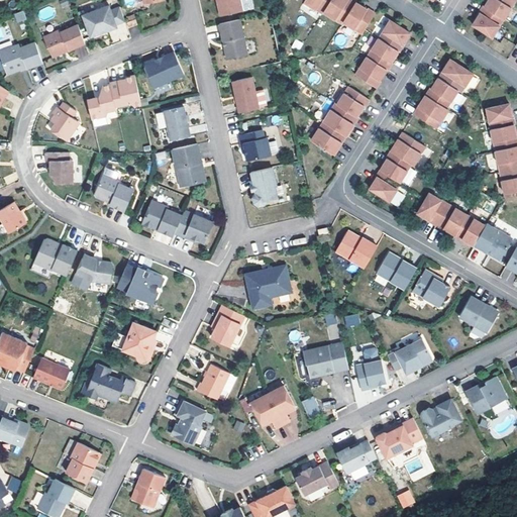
[(240,0),(217,0),(221,15),(242,11),(240,0)]
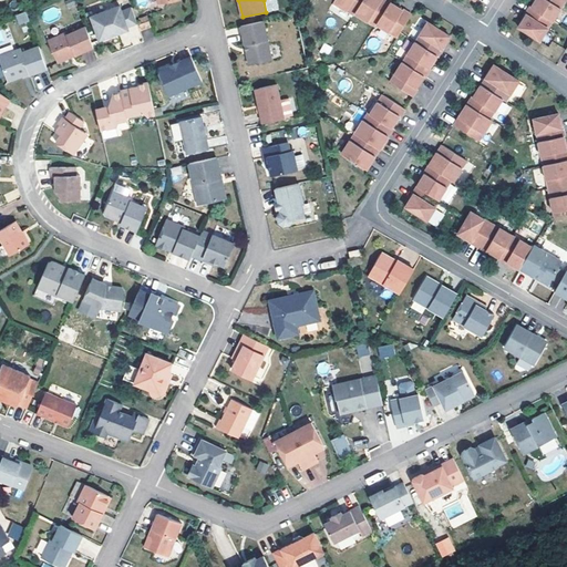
[(264,0),(266,12),(278,9),(276,0),(264,0)]
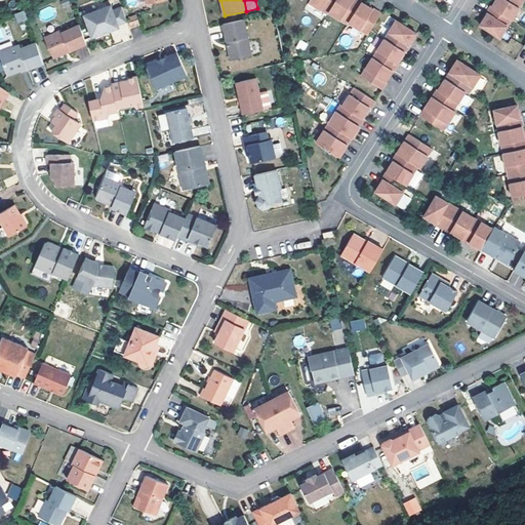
[(313,0),(311,3),(329,14),(330,13),(338,0),(313,0)]
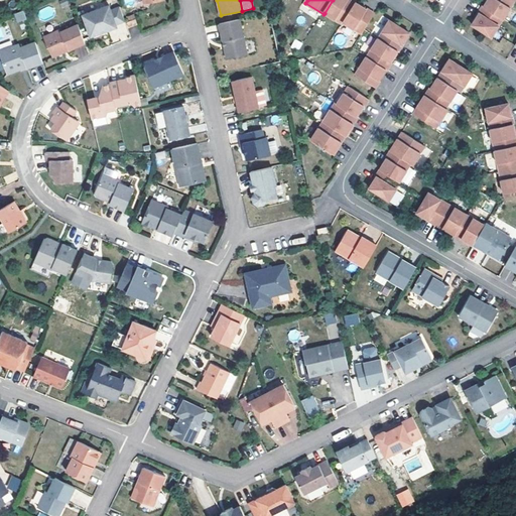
[(359,2),(356,0),(333,0),(325,13),(344,24),(345,22),(358,3),(359,2)]
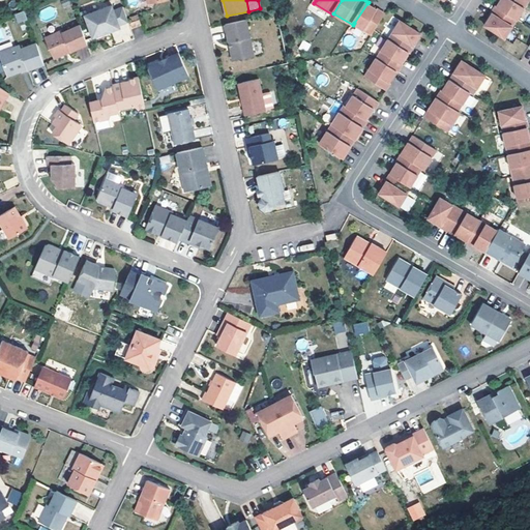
[(520,20),(529,3),(529,0),(503,0),(500,6),(520,20)]
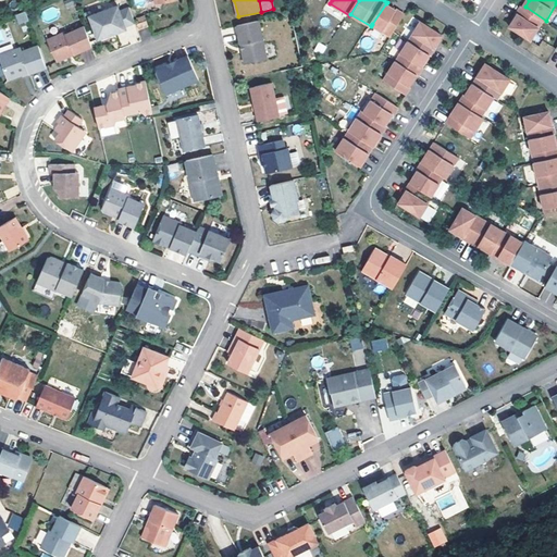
[(386,3),(372,24),(392,37),(407,14),(399,10),(398,11),(386,3)]
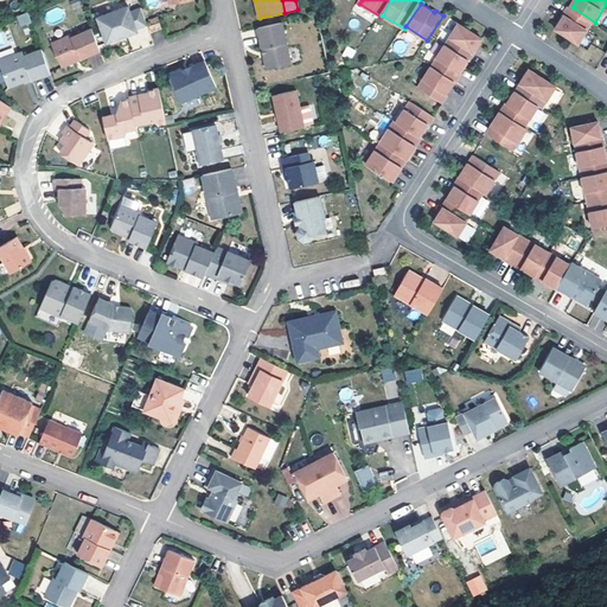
[(144,8),(133,12),(131,6),(100,18),(109,43),(140,32),(139,29),(149,25),(144,8)]
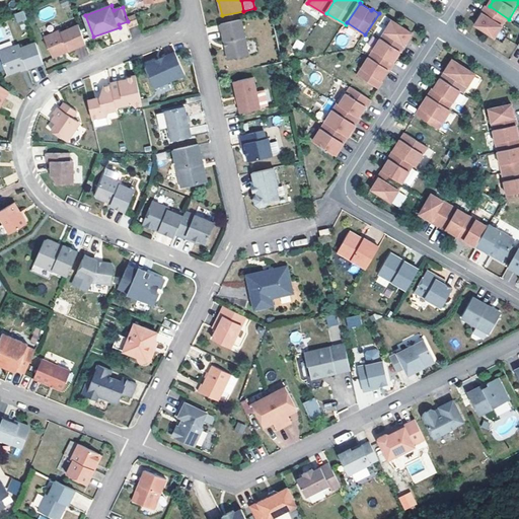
[(498,38),(509,19),(490,6),(489,5),(484,12),(485,13),(477,24),(498,38)]
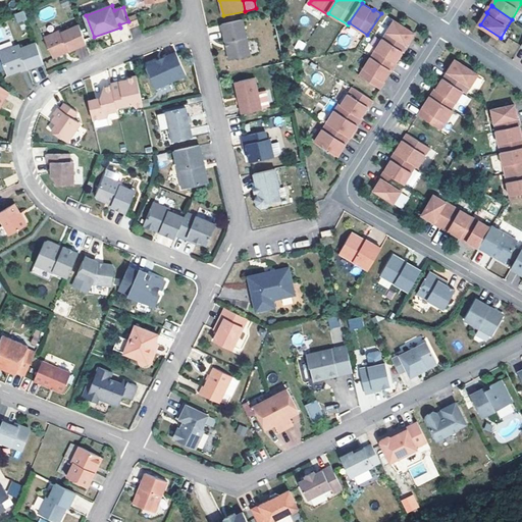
[(14,13),(17,22),(27,20),(24,11),(14,13)]
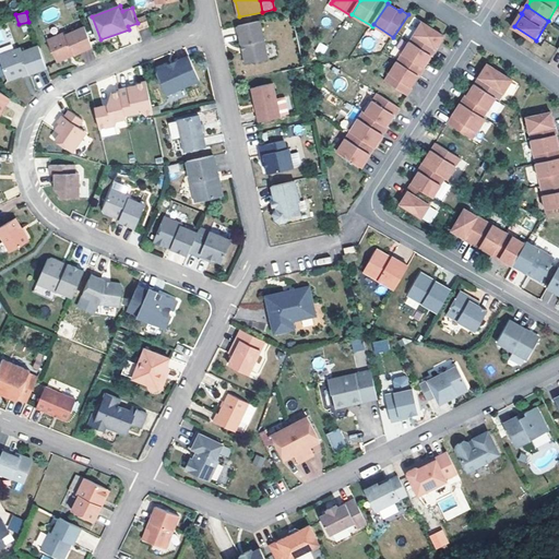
[(138,24),(140,31),(152,25),(150,20),(138,24)]
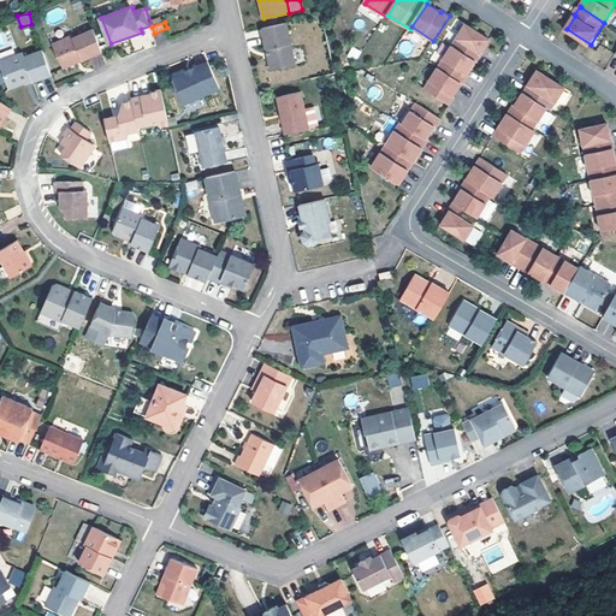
[(295,65),(286,23),(262,28),(266,48),(268,48),(270,57),(268,57),(271,70),(295,65)]
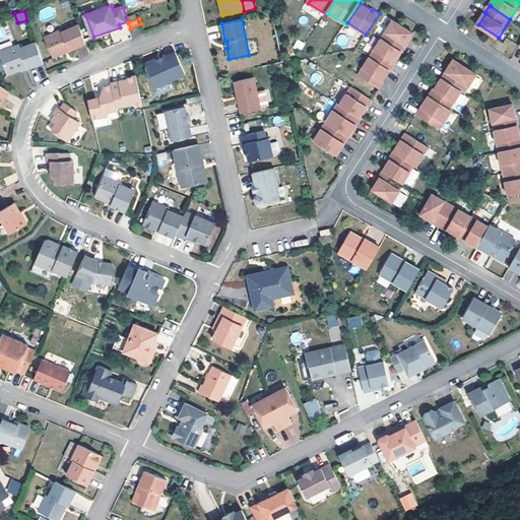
[(394,21),(383,40),(402,53),(403,54),(408,46),(407,46),(414,34),(394,21)]
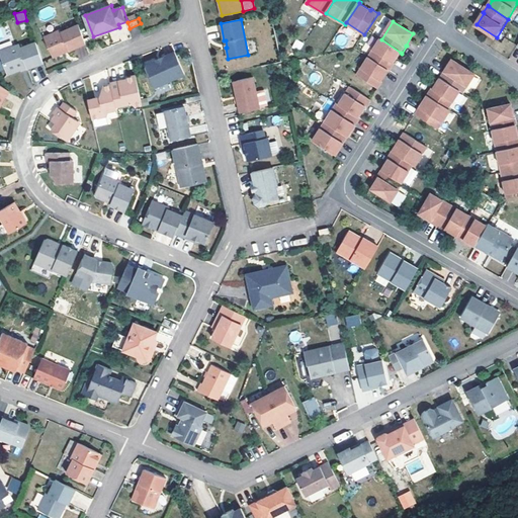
[(81,25),(63,32),(62,30),(47,36),(55,58),(67,53),(66,51),(70,50),(70,51),(87,45),(81,25)]
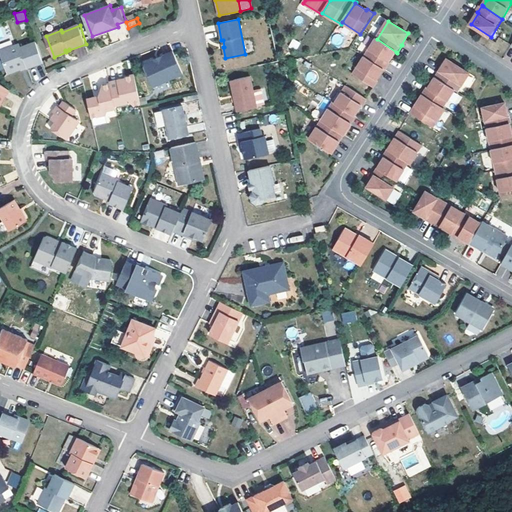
[(289,46),(296,50),(300,42),(292,39),(289,46)]
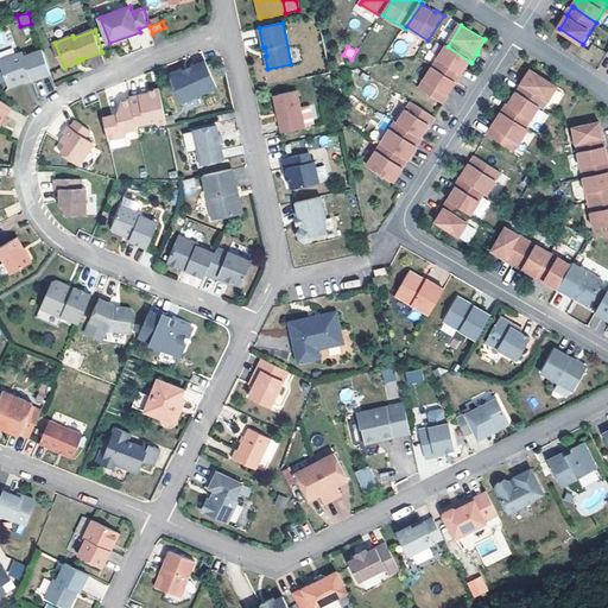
[(448,46),(434,68),(456,83),(458,84),(463,76),(462,75),(470,62),(448,46)]
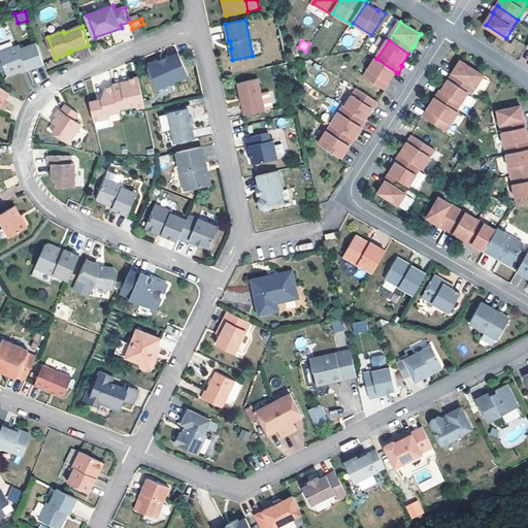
[(46,64),(38,42),(23,48),(22,45),(1,53),(9,75),(30,68),(30,70),(46,64)]
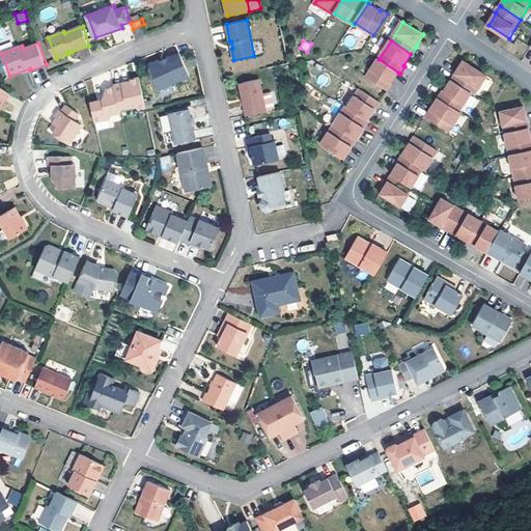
[(190,75),(179,52),(167,57),(169,61),(161,65),(159,61),(150,65),(148,70),(158,89),(190,75)]
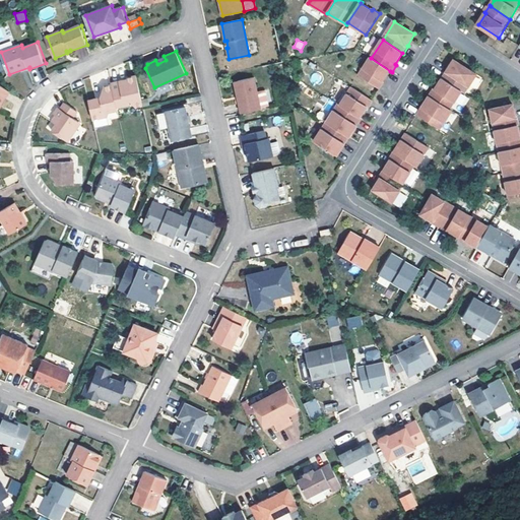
[(371,58),(359,76),(380,89),(385,82),(383,81),(390,71),(371,58)]
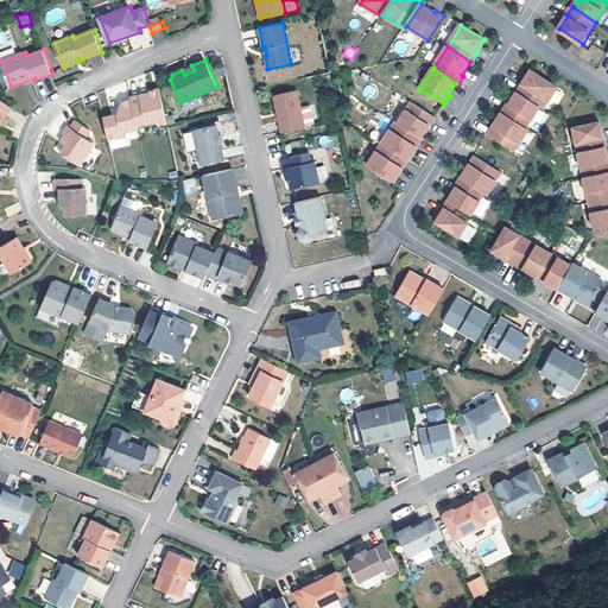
[(533,69),(519,90),(542,106),(545,108),(559,87),(533,69)]
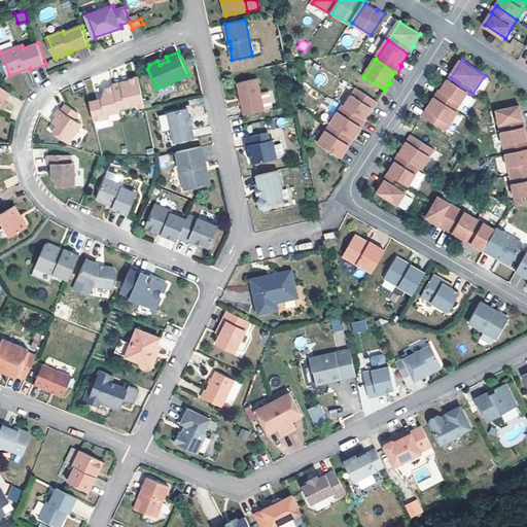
[(111,117),(111,114),(119,112),(118,110),(138,106),(139,109),(146,107),(140,77),(131,79),(130,80),(114,84),(114,85),(106,88),(103,99),(92,102),(96,121),(111,117)]
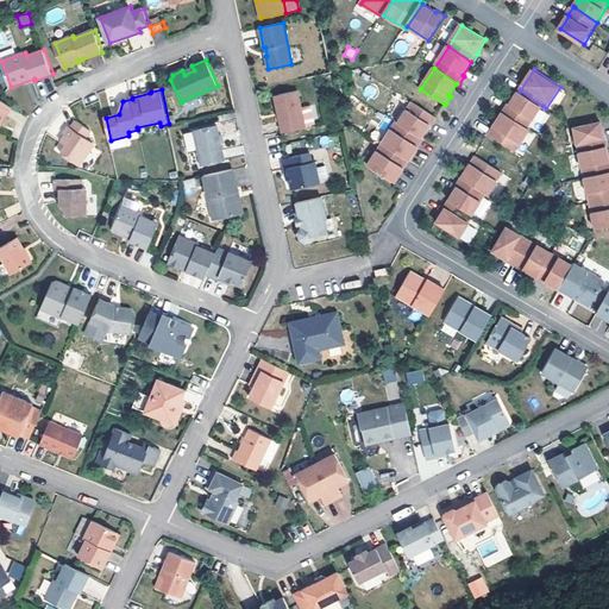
[(306,127),(297,89),(274,95),(282,132),(306,127)]
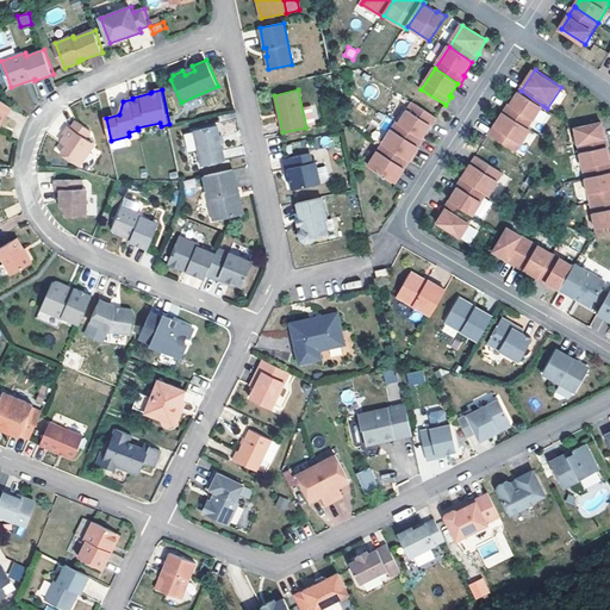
[(510,104),(505,112),(530,128),(543,106),(521,91),(512,104),(510,104)]
